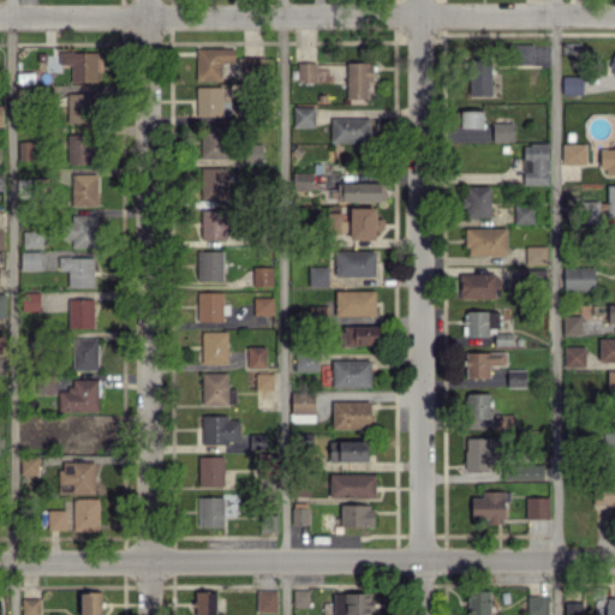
[(561,52),(585,54),(586,45),(562,42),(561,52)]
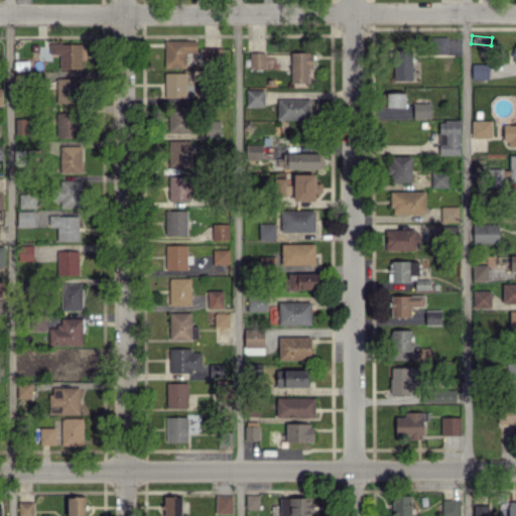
[(447,37),(429,37),(429,53),(446,54),(447,37)]
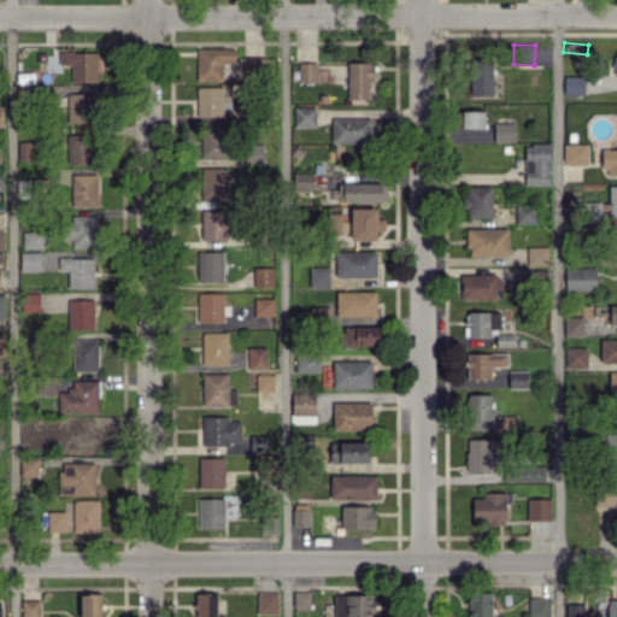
[(197,48),(198,81),(223,80),(222,62),(235,62),(235,47),(197,48)]
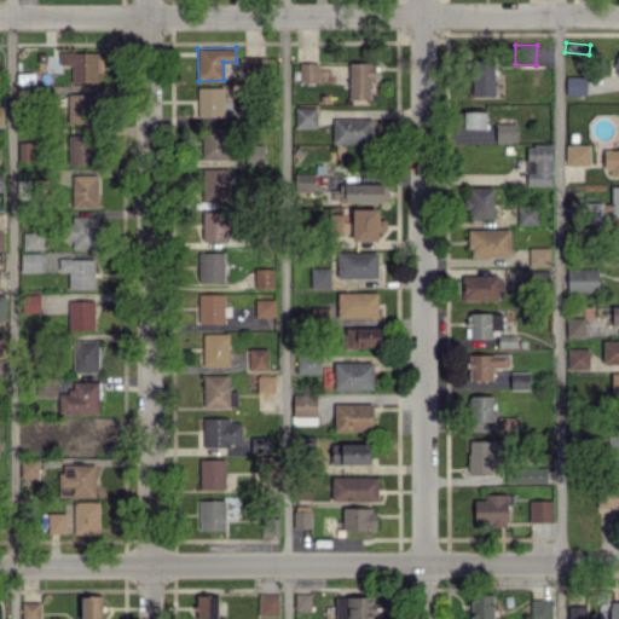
[(71,81),(97,81),(98,52),(61,52),(61,65),(71,65),(71,81)]
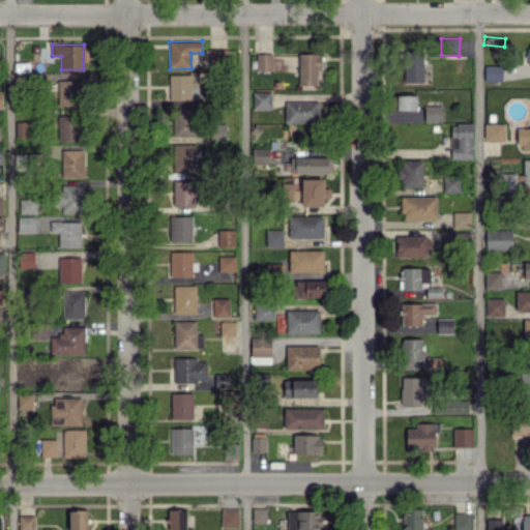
[(405,83),(423,82),(422,51),(404,52),(405,83)]
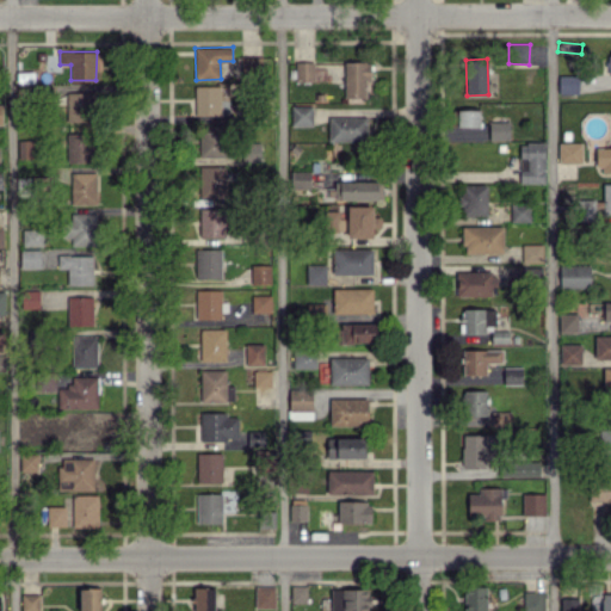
[(296,81),(314,81),(314,62),(295,62),(296,81)]
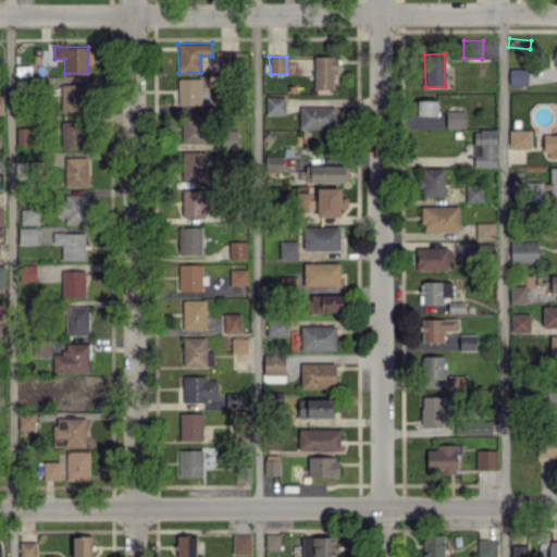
[(313,89),(334,89),(333,73),(338,73),(337,57),(313,57),(313,89)]
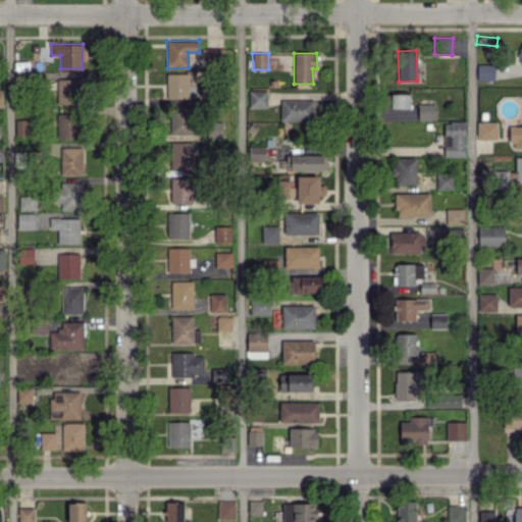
[(477,80),(494,81),(494,64),(477,64),(477,80)]
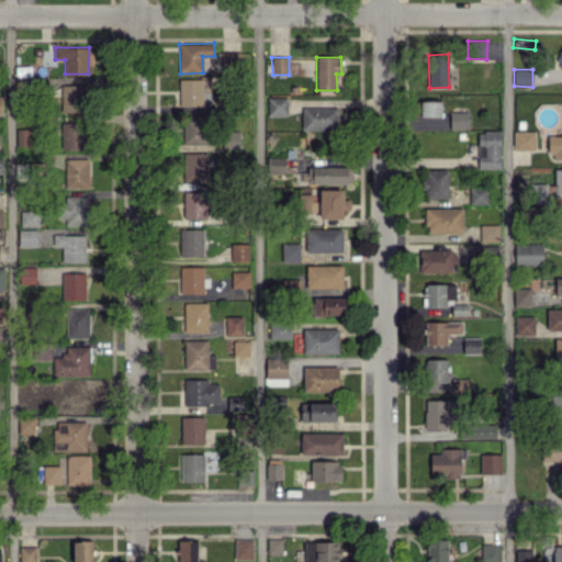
[(203,79),(180,78),(179,105),(203,105),(203,79)]
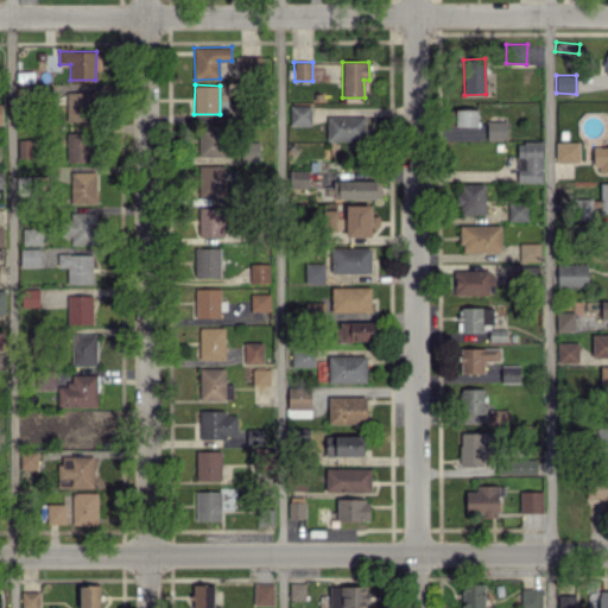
[(65,120),(92,121),(92,92),(67,92),(65,120)]
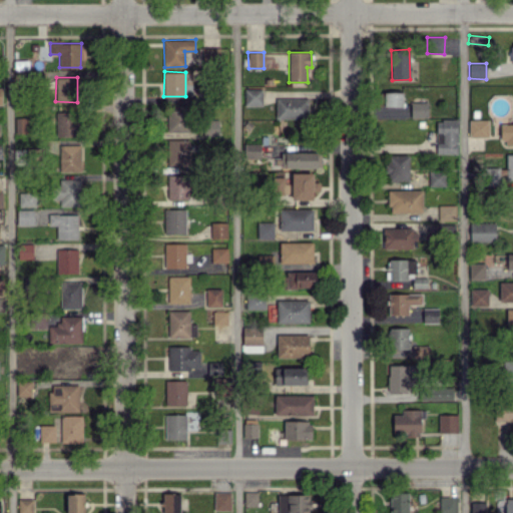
[(244,106),(262,105),(262,88),(244,89),(244,106)]
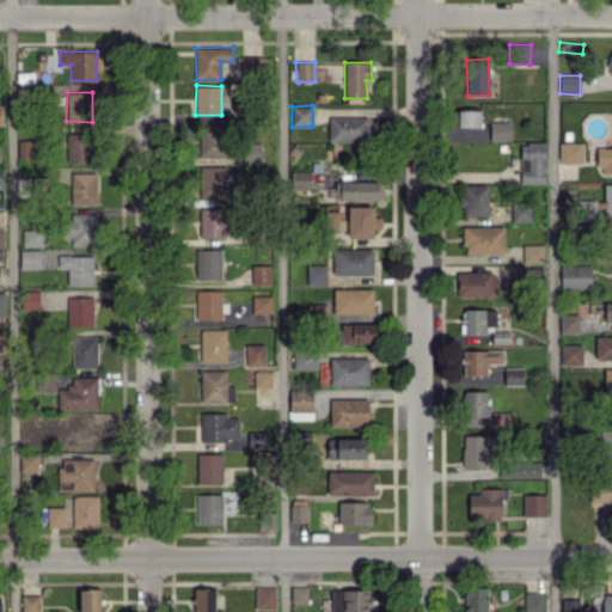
[(481,127),(481,110),(453,110),(453,127),(481,127)]
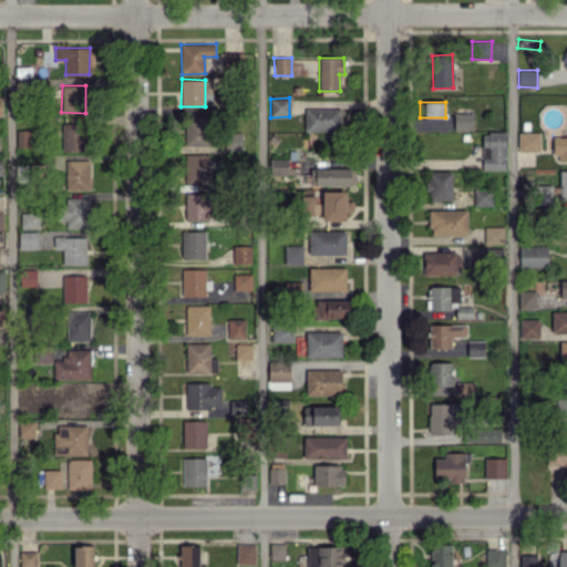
[(340,109),(305,109),(306,131),(340,131),(340,109)]
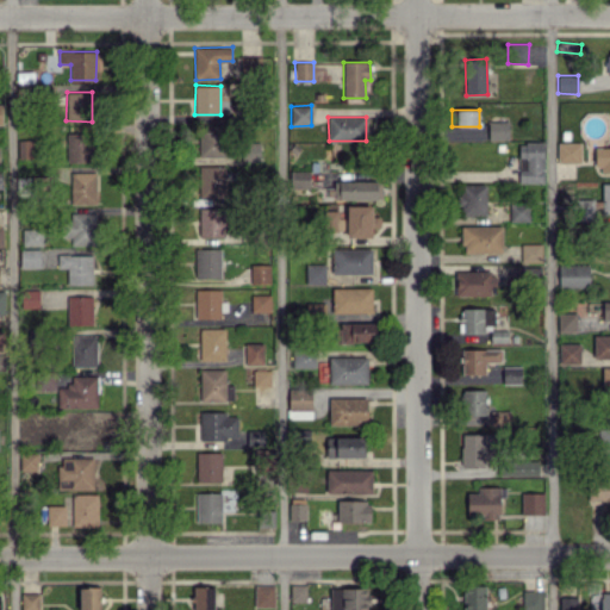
[(509,139),(508,122),(489,122),(489,139),(509,139)]
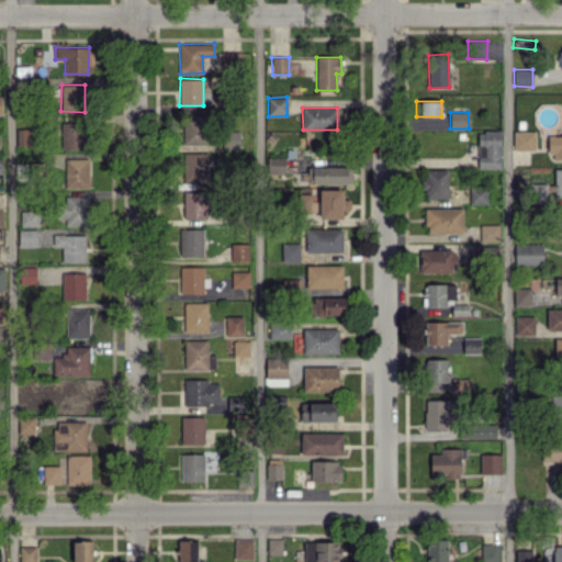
[(183,145),(209,144),(209,115),(183,115),(183,145)]
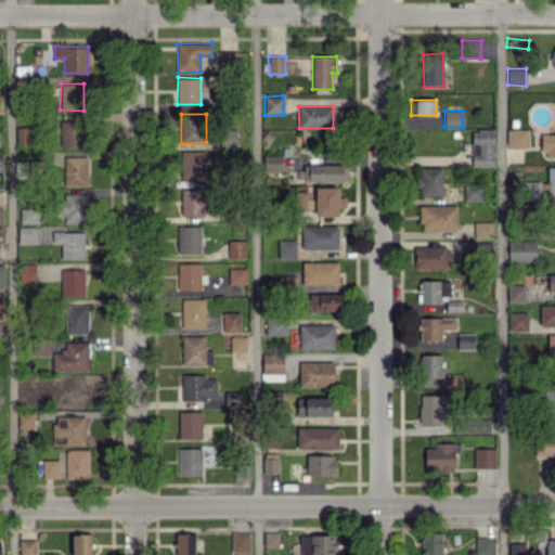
[(84,121),(61,120),(61,146),(82,147),(84,121)]
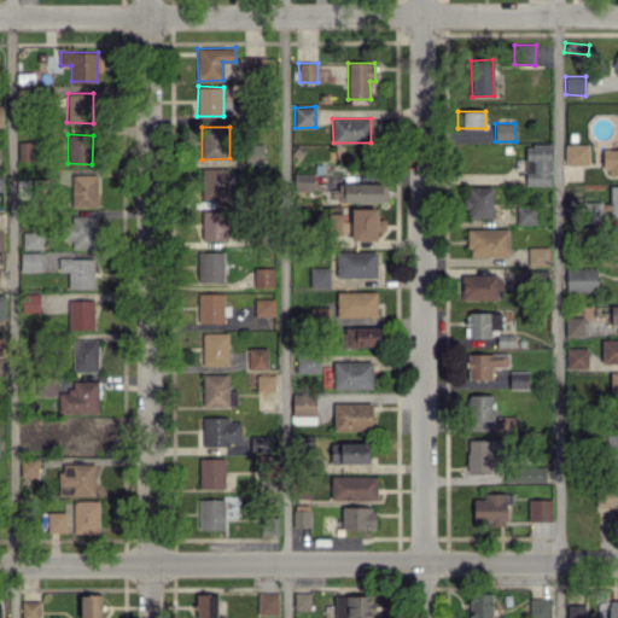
[(18,141),(18,159),(34,161),(34,143),(18,141)]
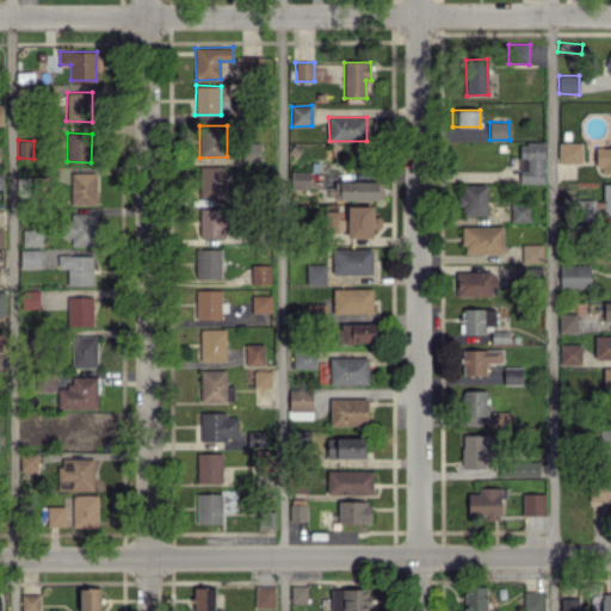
[(260,142),(242,143),(244,160),(261,160),(260,142)]
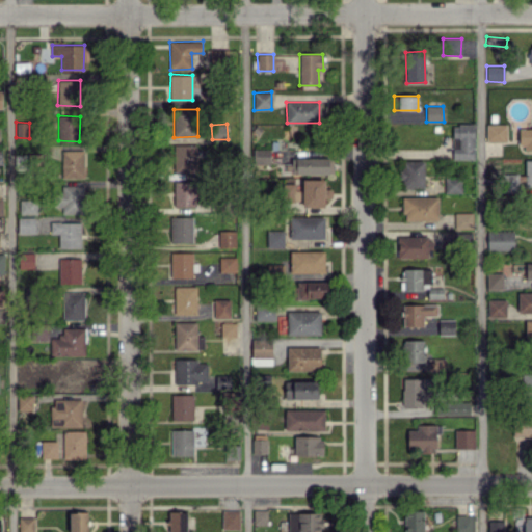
[(452,159),(474,159),(474,125),(452,125),(452,159)]
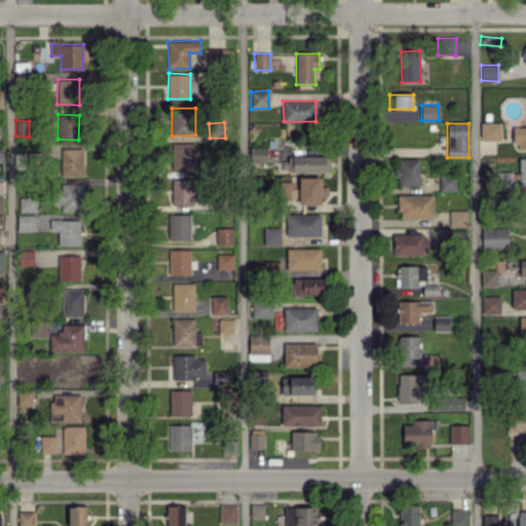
[(501,123),(481,123),(481,140),(501,140),(501,123)]
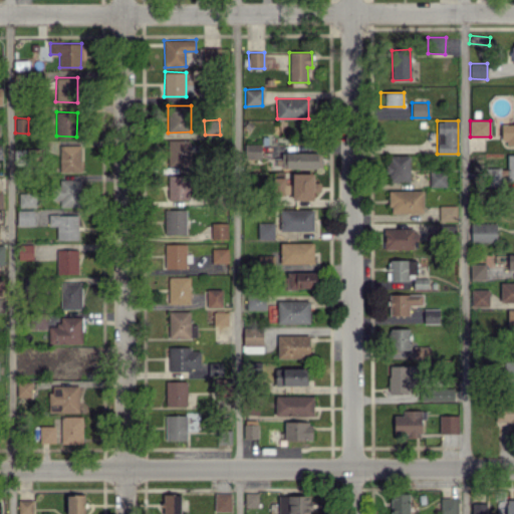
[(501,145),(513,145),(513,123),(501,123),(501,145)]
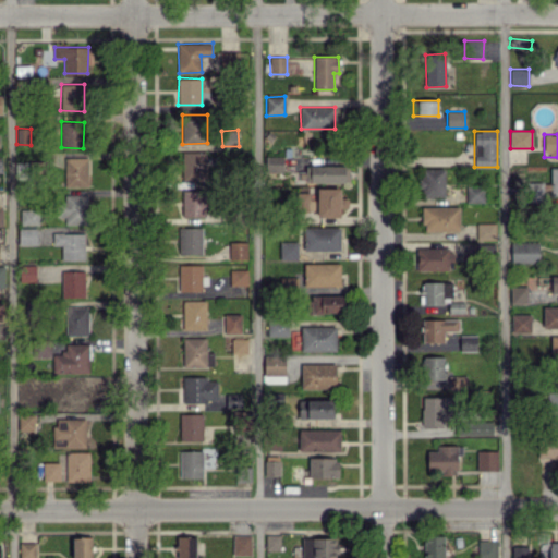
[(182,152),(181,181),(205,181),(206,152),(182,152)]
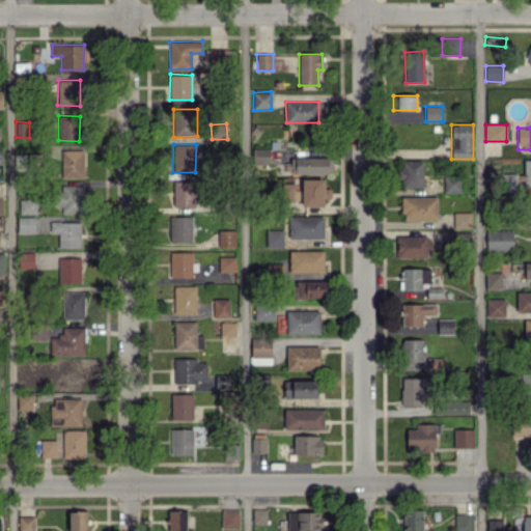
[(270,148),(253,148),(253,164),(270,164),(270,148)]
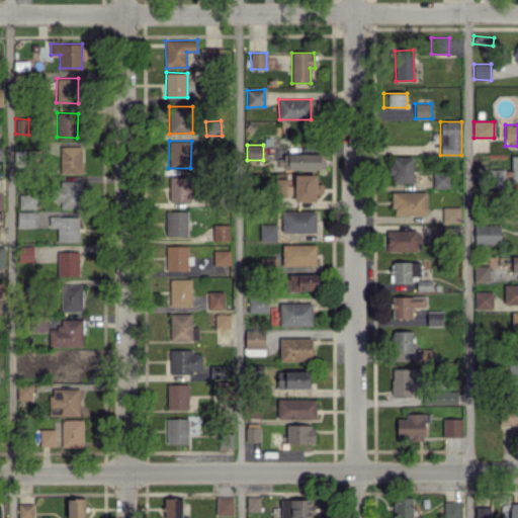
[(61,173),(82,173),(82,147),(60,147),(61,173)]
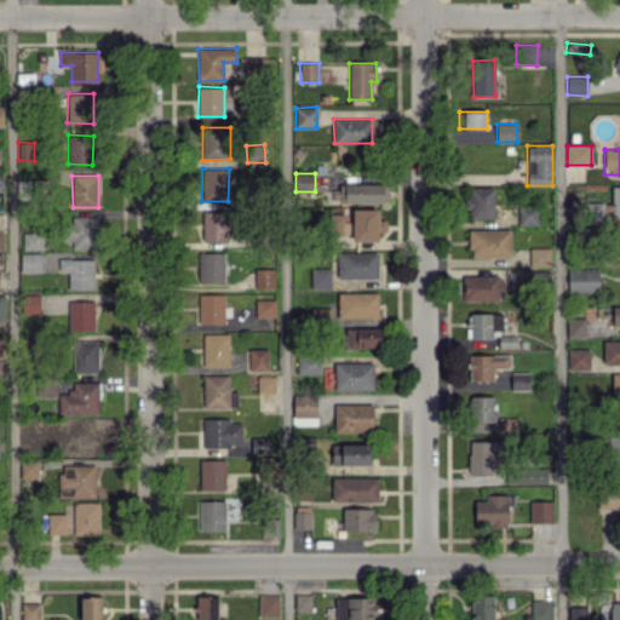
[(388,202),(388,184),(340,183),(339,202),(388,202)]
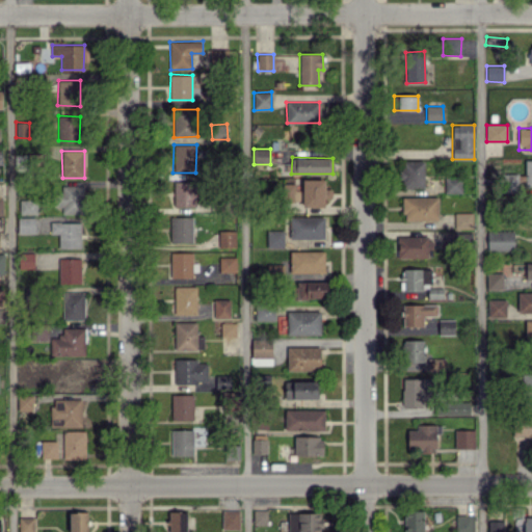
[(424,161),(402,160),(401,188),(424,188),(424,161)]
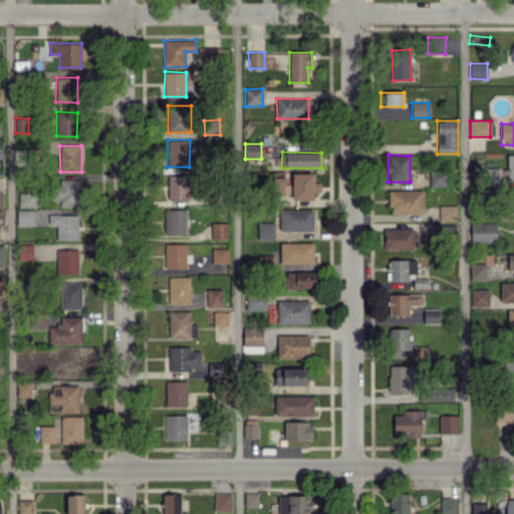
[(446,187),(446,172),(430,171),(430,186),(446,187)]
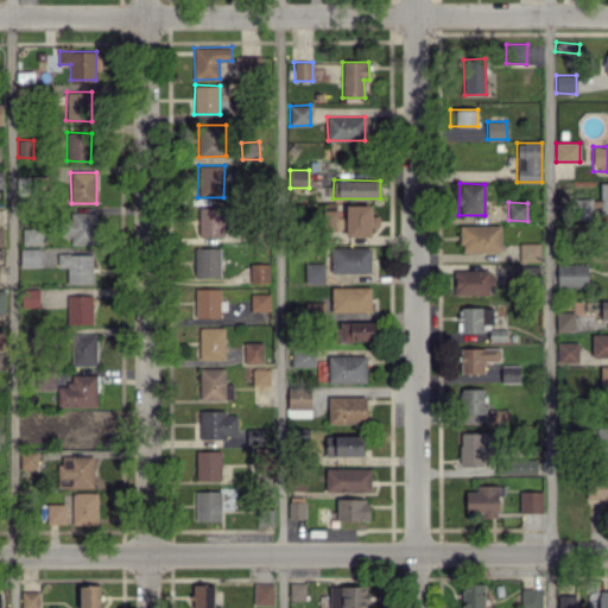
[(371,236),(371,226),(379,226),(379,215),(371,216),(371,204),(346,206),(346,236),(371,236)]
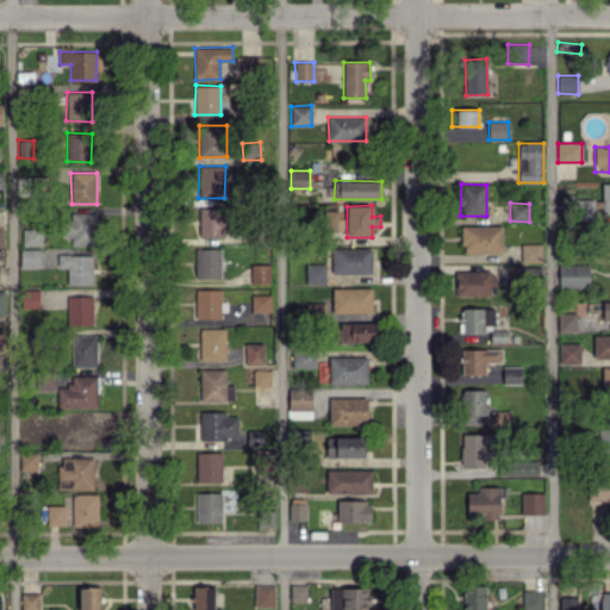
[(199,207),(200,237),(225,236),(224,207),(199,207)]
